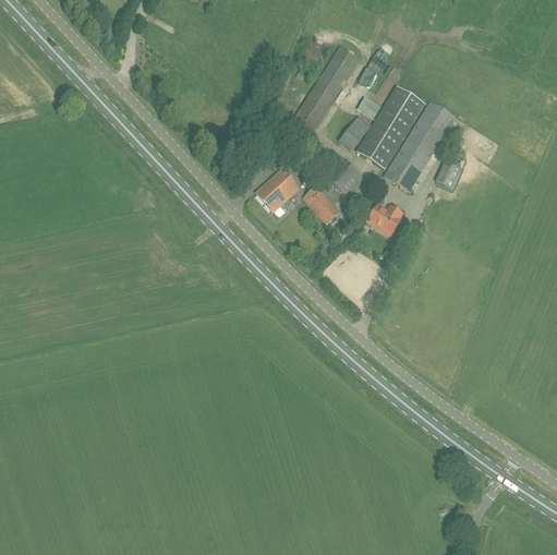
[(321,59),(328,47),(322,43),(314,55),(321,59)]
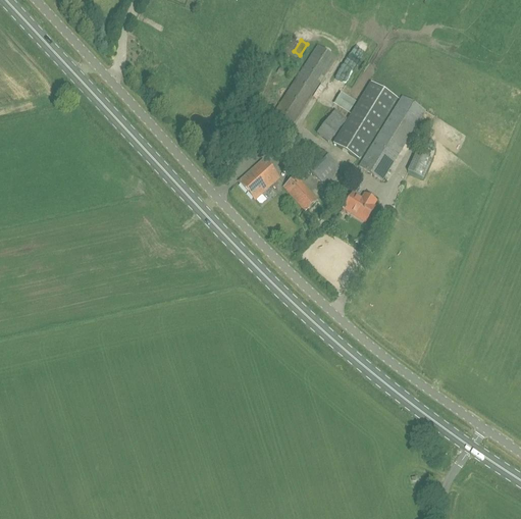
[(292,124),(336,55),(318,43),(273,113),(292,124)]
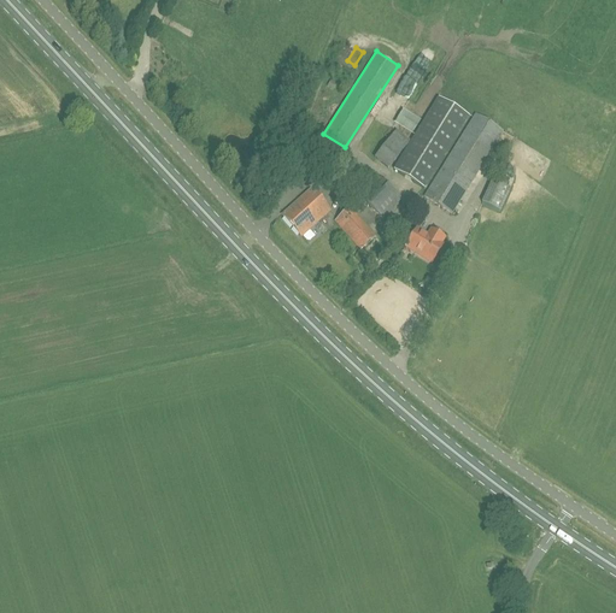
[(412,93),(422,77),(417,74),(408,89),(412,93)]
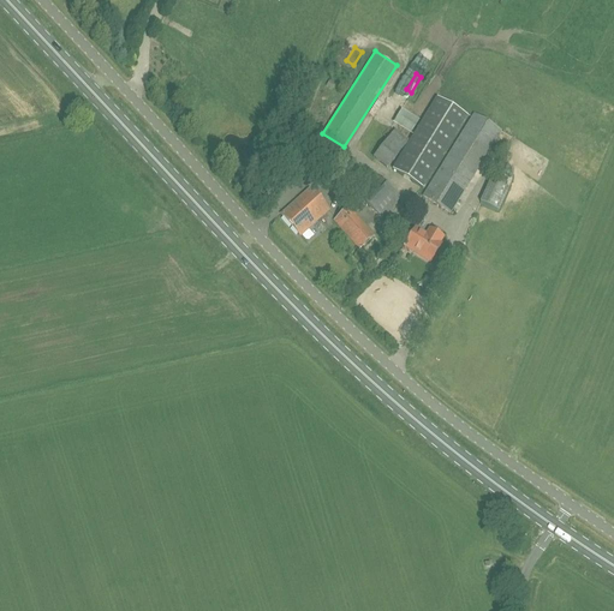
[(469,113),(437,94),(393,167),(424,185),(469,113)]
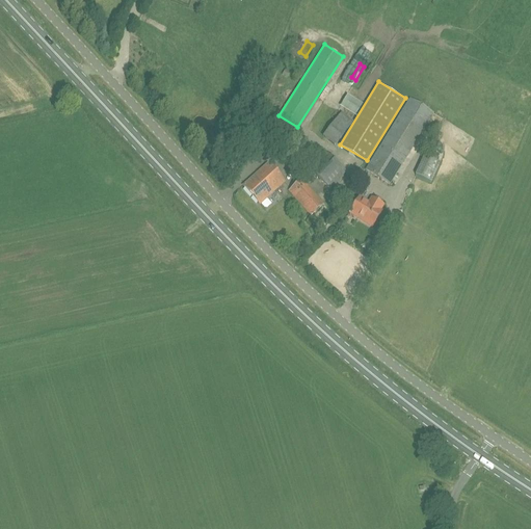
[(348,96),(342,107),(356,114),(363,103),(348,96)]
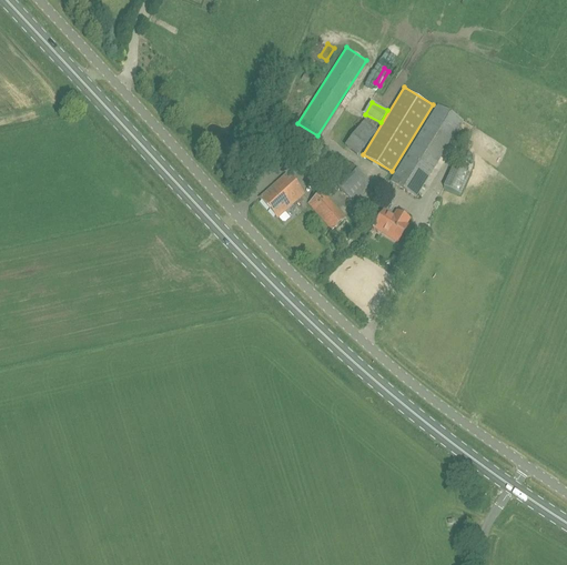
[(416,194),(464,118),(438,102),(392,179),(416,194)]
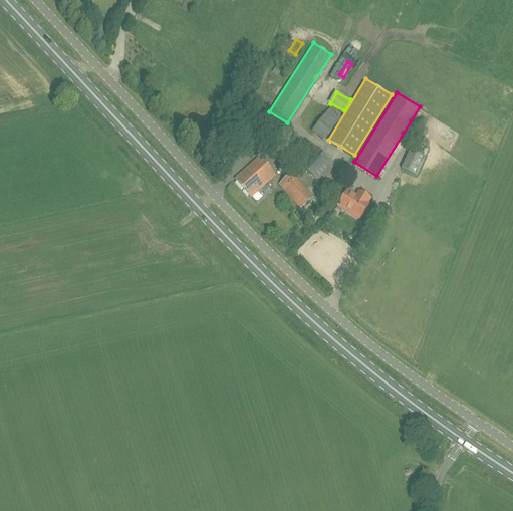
[(313,129),(324,138),(341,115),(331,106),(313,129)]
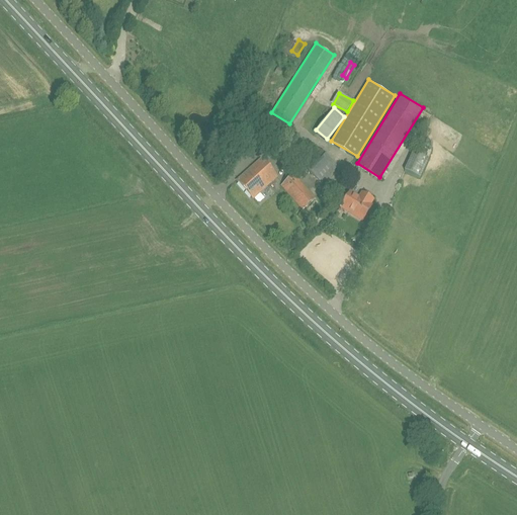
[(322,181),(338,164),(316,145),(300,162),(322,181)]
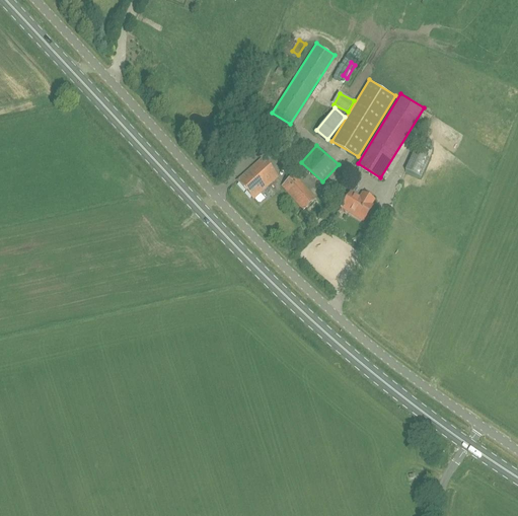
[(419,155),(412,174),(423,178),(431,159),(419,155)]
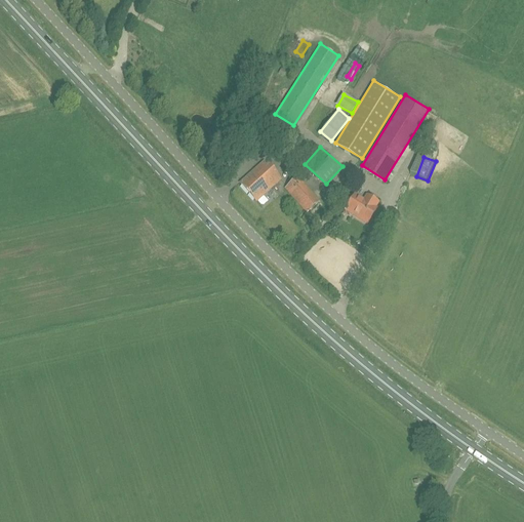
[(256,199),(281,176),(265,159),(240,181),(256,199)]
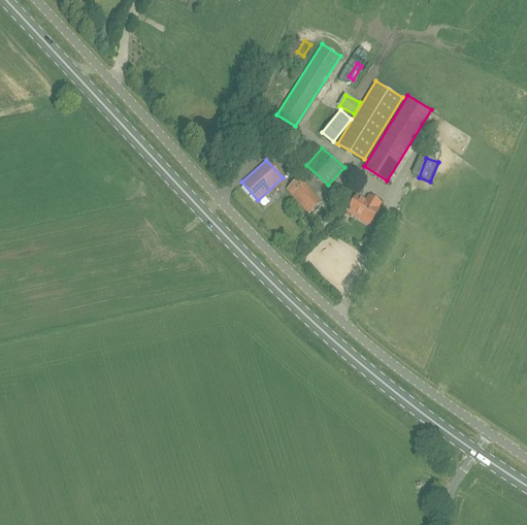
[(309,211),(322,200),(299,175),(288,187),(309,211)]
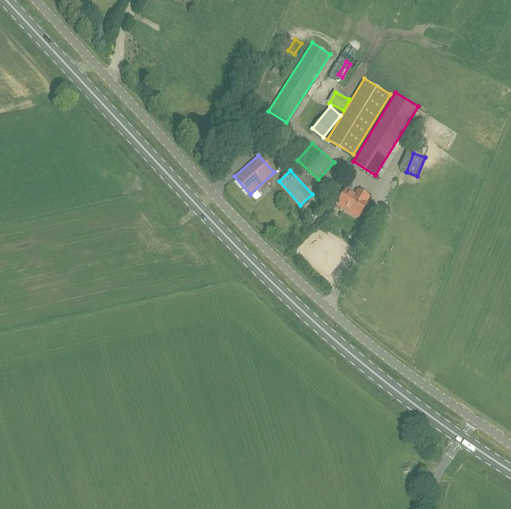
[(366,199),(369,195),(358,188),(356,193),(347,187),(337,202),(359,215),(368,200),(366,199)]
